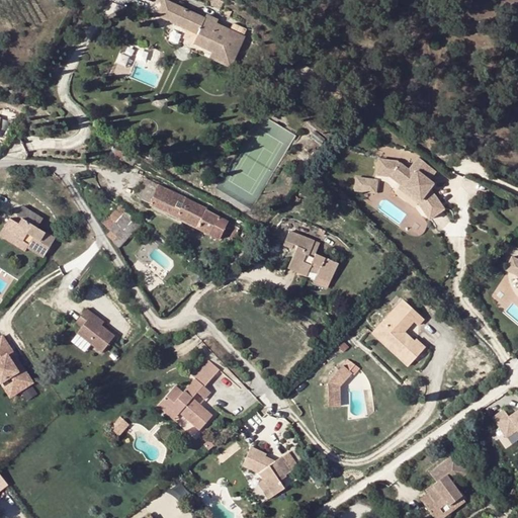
[(158,0),(154,9),(166,15),(174,1),(172,0),(158,0)]
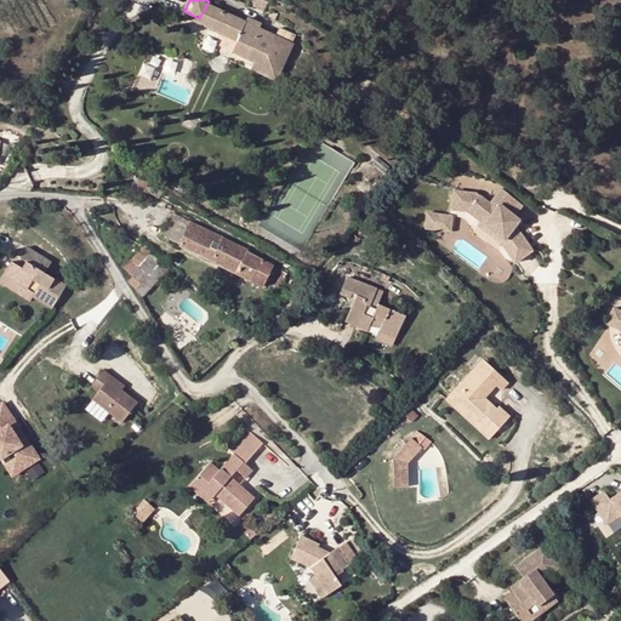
[(209,1),(199,18),(218,29),(226,46),(249,58),(269,70),(272,70),(286,43),(209,1)]
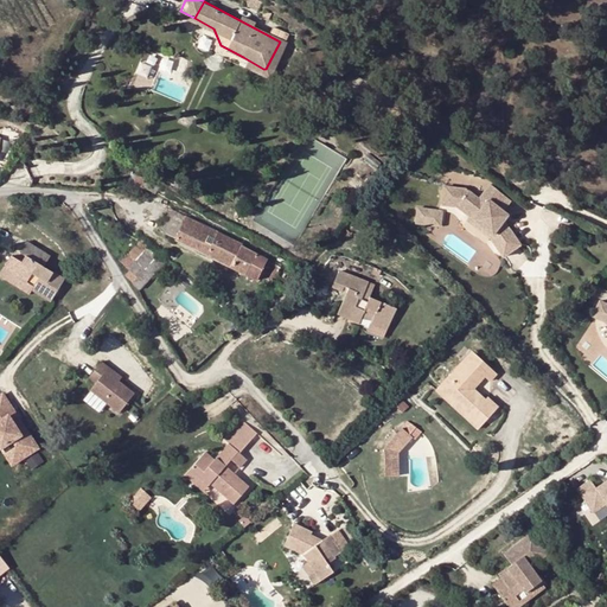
[(260,75),(263,69),(243,57),(240,64),(260,75)]
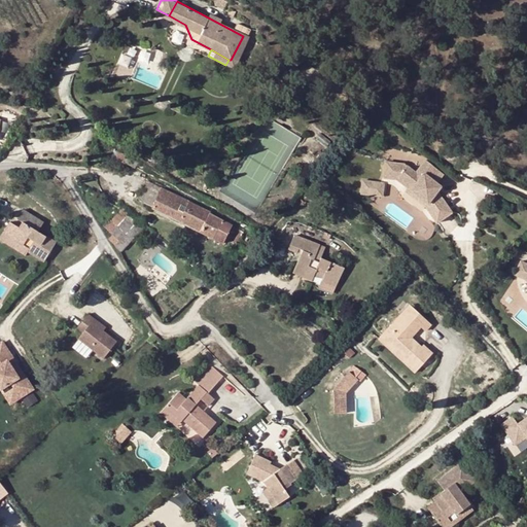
[(128,70),(133,60),(121,55),(117,66),(128,70)]
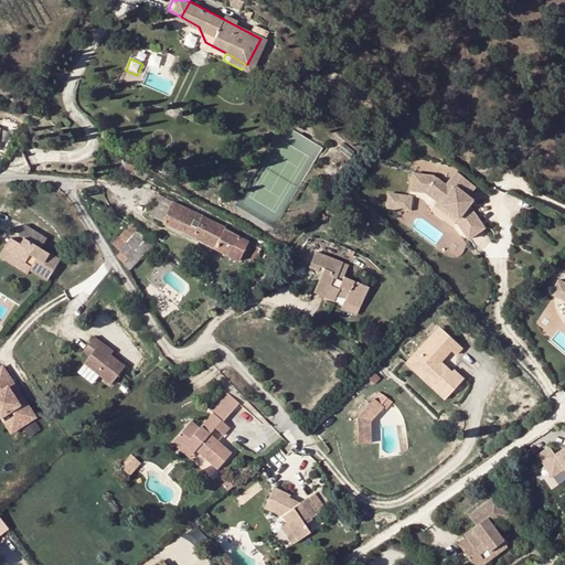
[(127,174),(130,177),(135,168),(117,158),(114,166),(128,173),(127,174)]
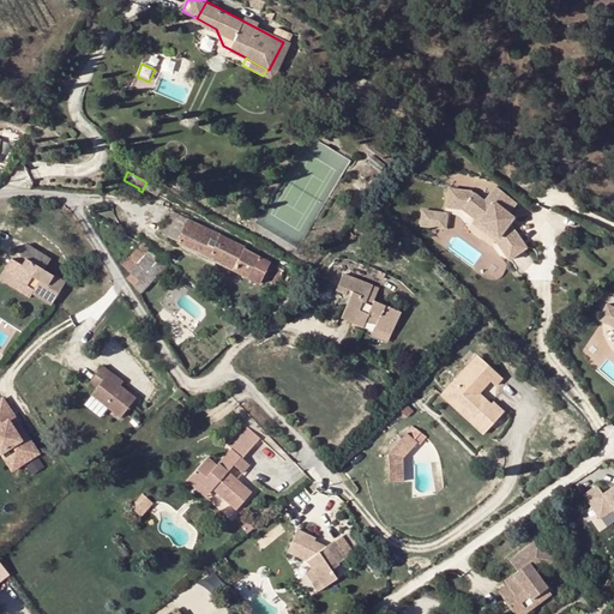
[(367,186),(357,180),(353,187),(362,194),(367,186)]
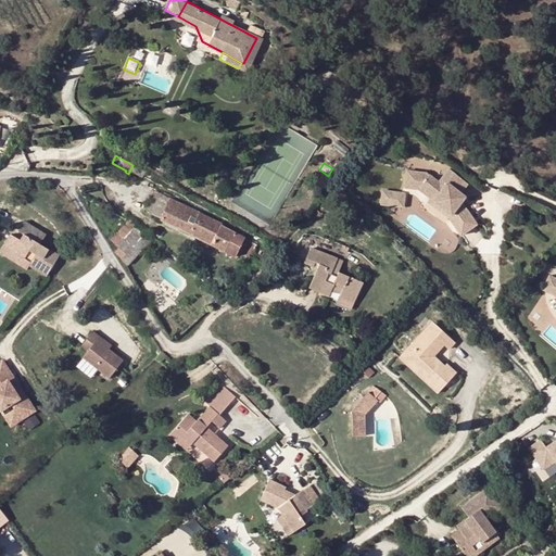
[(141,178),(144,172),(133,165),(128,174),(133,176),(134,174),(141,178)]
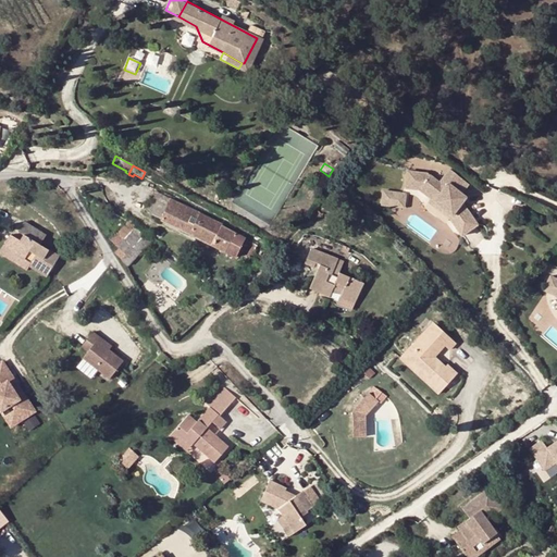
[(407,170),(405,188),(421,189),(433,198),(430,202),(452,219),(462,235),(479,225),(465,202),(468,198),(463,194),(470,185),(450,168),(440,181),(429,172),(407,170)]
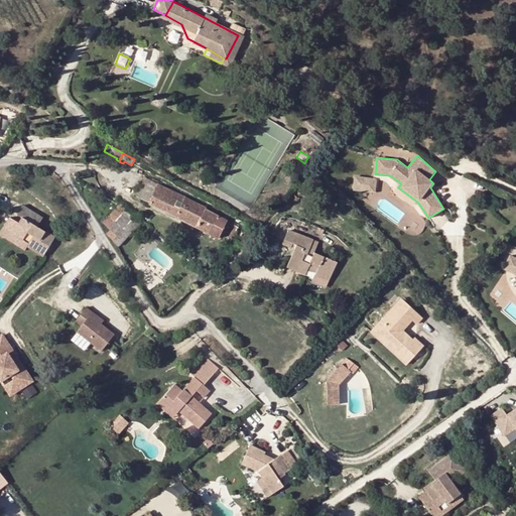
[(376,178),(354,177),(353,189),(375,191),(376,178)]
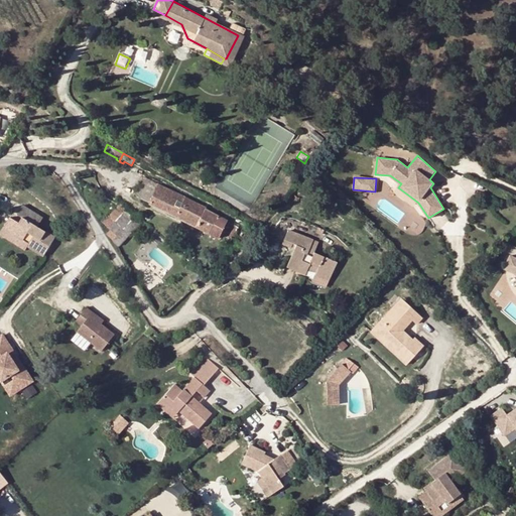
[(137,198),(149,203),(157,185),(146,179),(137,198)]
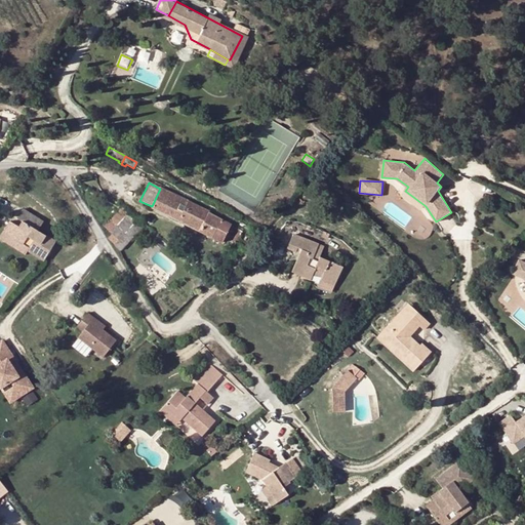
[(151,208),(189,227),(198,207),(160,189),(152,206),(151,208)]
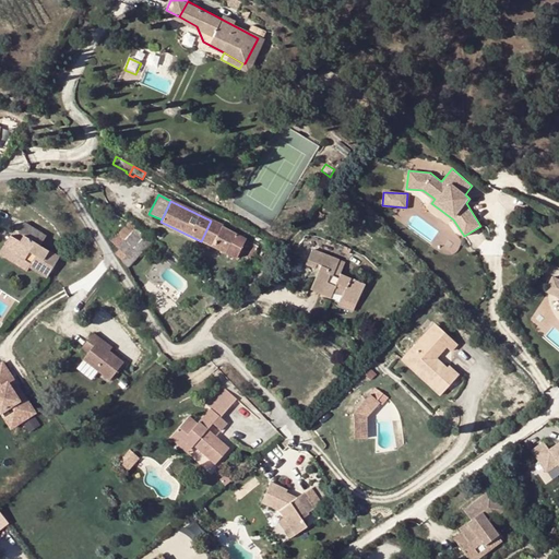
[(133,225),(129,221),(117,235),(123,241),(114,252),(128,264),(151,239),(133,225)]
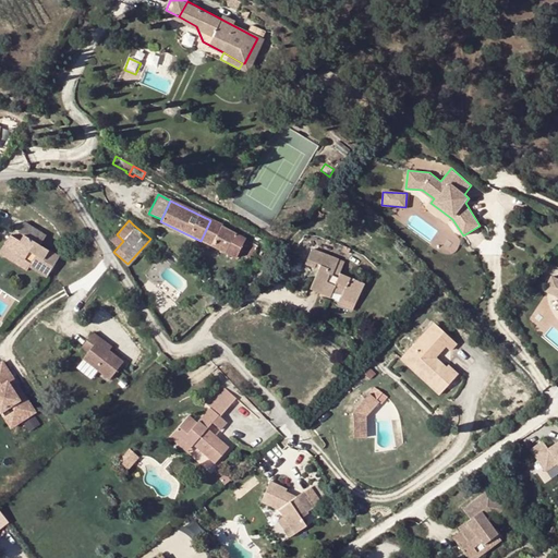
[(210,220),(201,241),(235,258),(244,239),(220,228),(221,226),(210,220)]
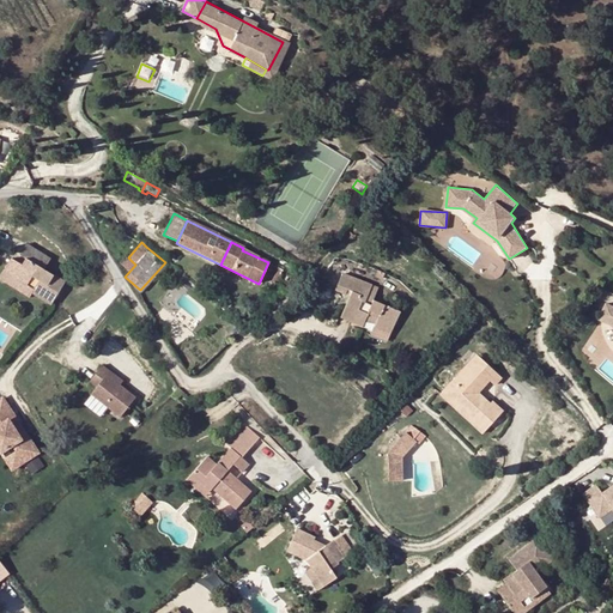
[(20,265),(11,259),(4,269),(34,289),(31,292),(52,304),(64,283),(43,269),(50,259),(26,244),(19,254),(25,259),(20,265)]
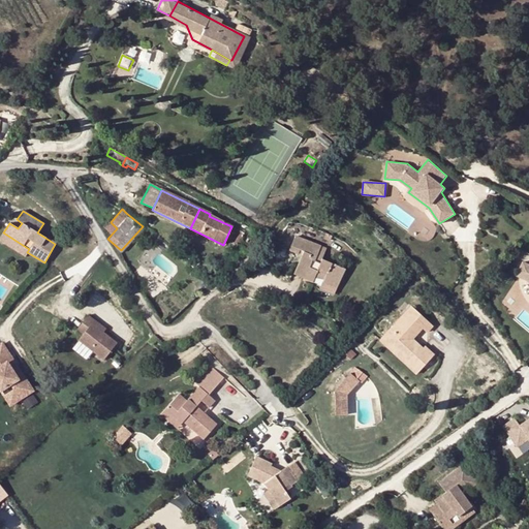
[(148,218),(143,226),(144,227),(151,231),(155,226),(153,225),(155,222),(148,218)]
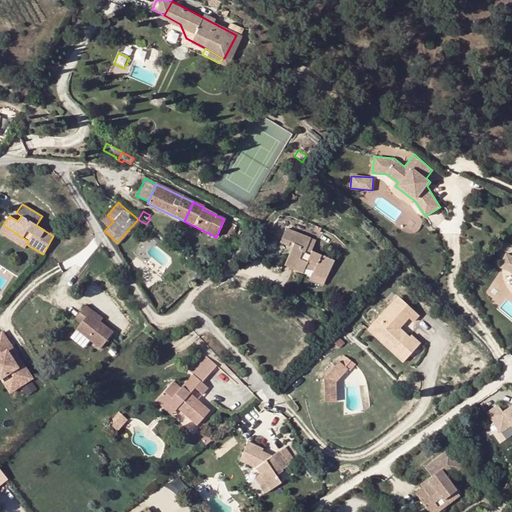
[(237,226),(232,224),(224,241),(228,243),(237,226)]
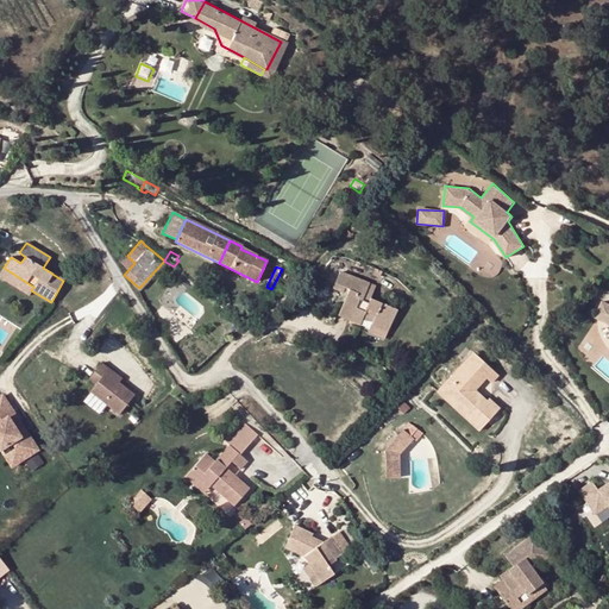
[(0,272),(0,275),(30,294),(31,290),(33,287),(4,268),(0,272)]
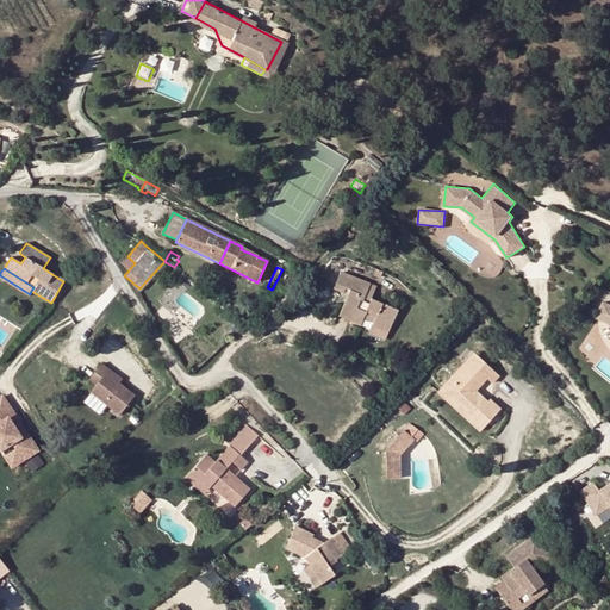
[(375,318),(372,325),(388,334),(398,311),(371,299),(369,304),(363,302),(372,286),(342,273),(336,287),(343,291),(344,288),(350,291),(338,317),(360,327),(366,313),(375,318)]
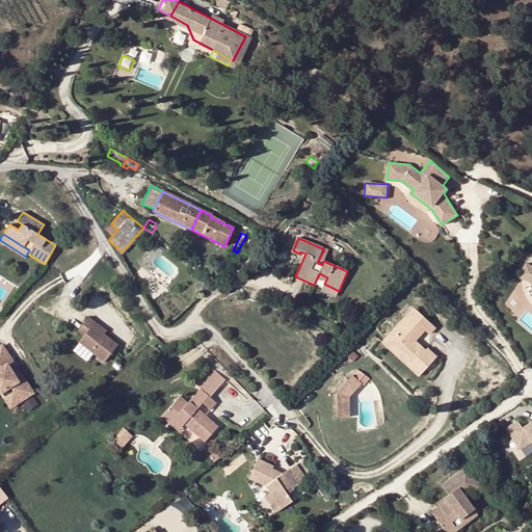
[(259,258),(253,265),(259,270),(265,264),(259,258)]
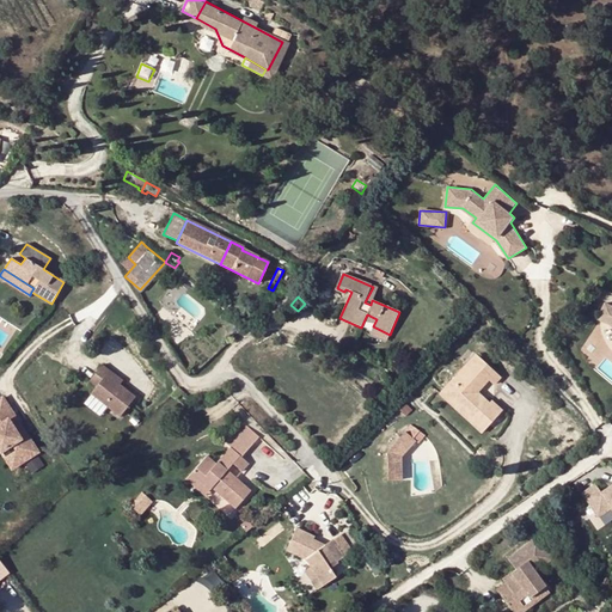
[(611,304),(604,301),(597,318),(611,325),(611,304)]
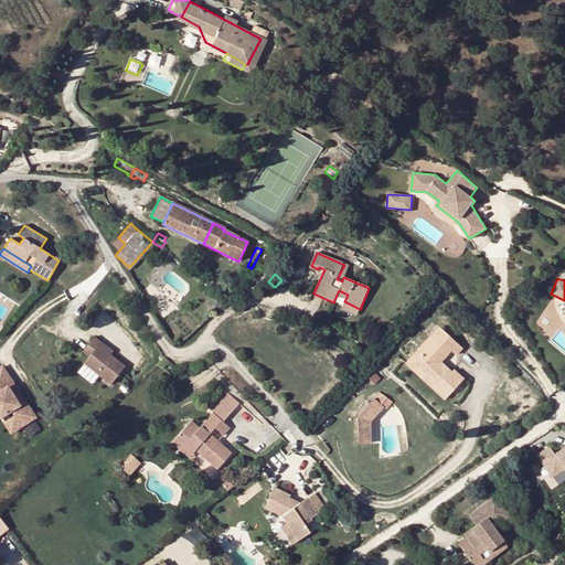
[(360,309),(344,301),(341,308),(356,315),(360,309)]
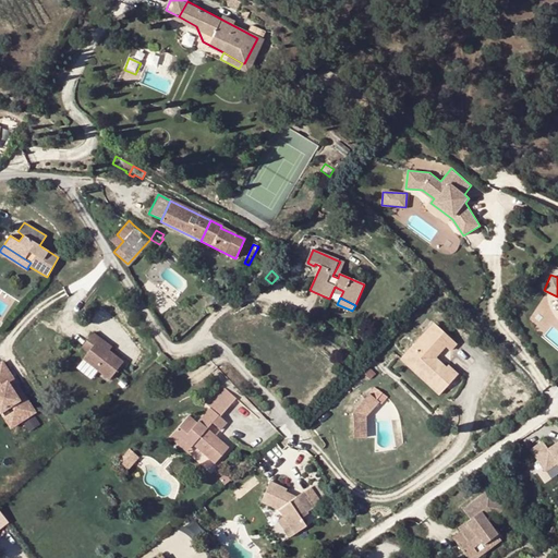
[(429,363),(435,358),(444,347),(449,351),(457,343),(433,324),(399,361),(410,371),(414,366),(424,375),(433,365),(429,363)]
